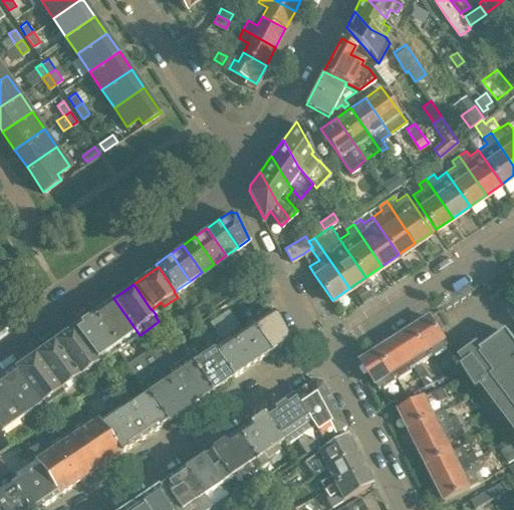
[(250,306),(244,297),(237,301),(243,310),(250,306)]
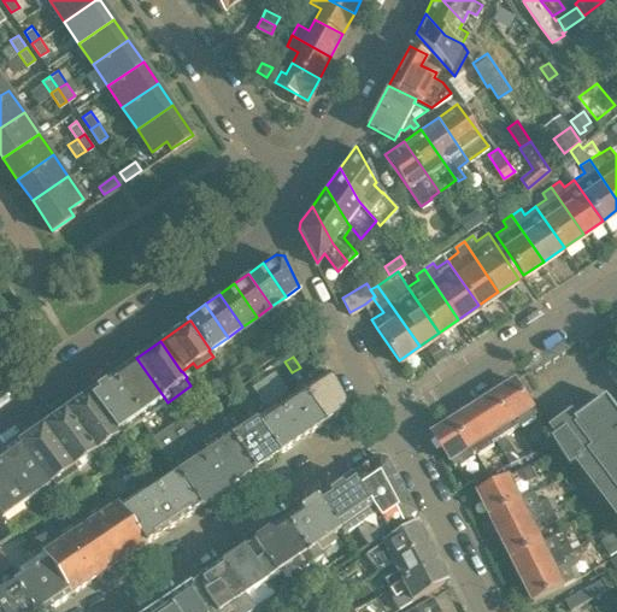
[(136,358),(113,374),(141,413),(163,398),(162,396),(163,395),(136,358)]
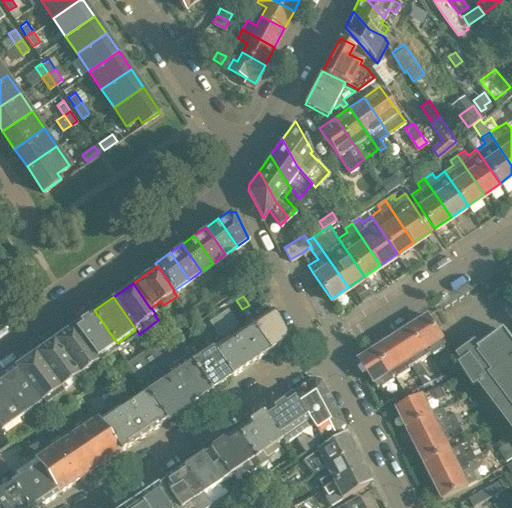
[(269,349),(282,340),(284,333),(267,299),(255,307),(260,315),(250,322),(269,349)]
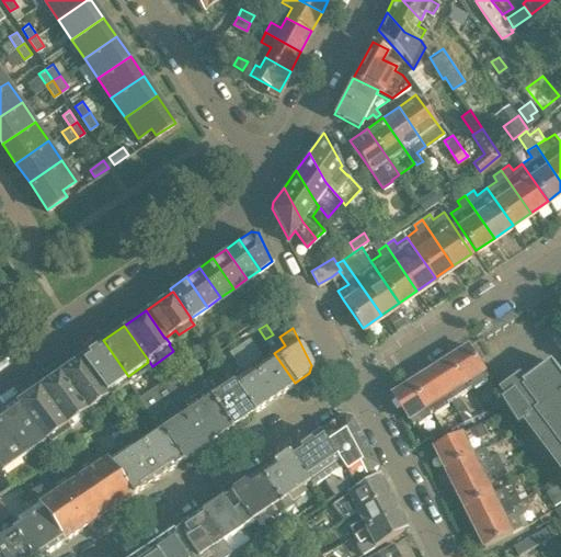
[(274,397),(295,383),(274,353),(265,360),(249,336),(239,343),(274,397)]
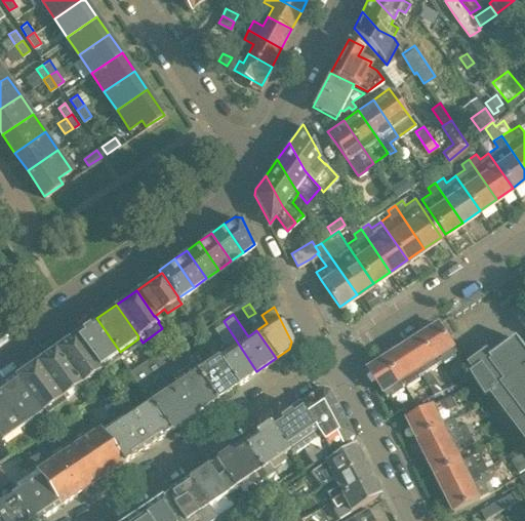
[(99,366),(120,352),(96,318),(77,332),(99,366)]
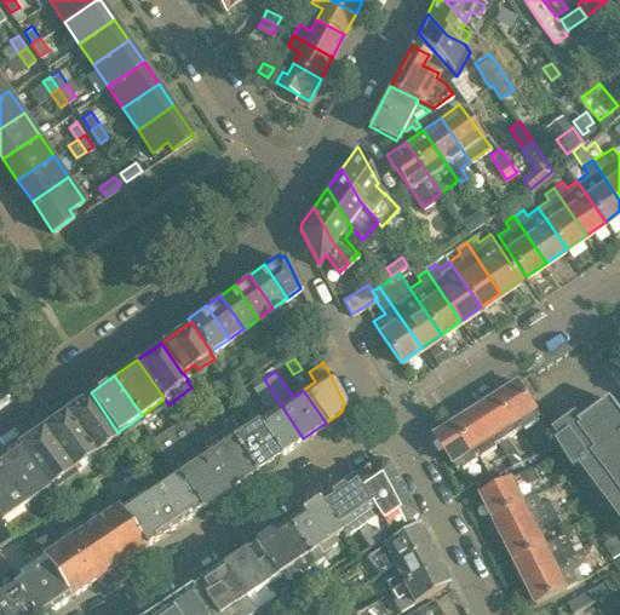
[(191,386),(202,402),(205,400),(211,395),(201,379),(191,386)]
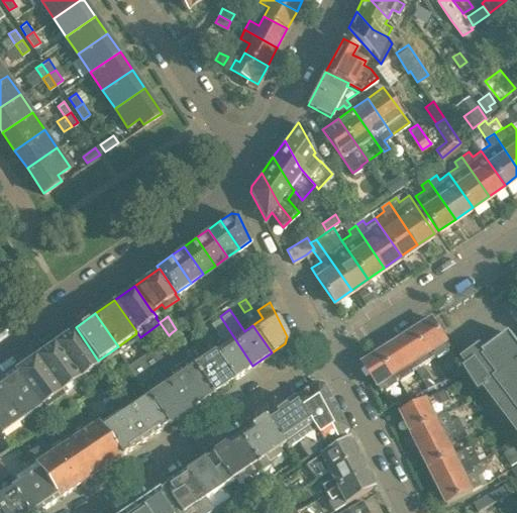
[(220,316),(210,322),(219,335),(216,338),(221,346),(215,350),(233,378),(252,366),(220,316)]
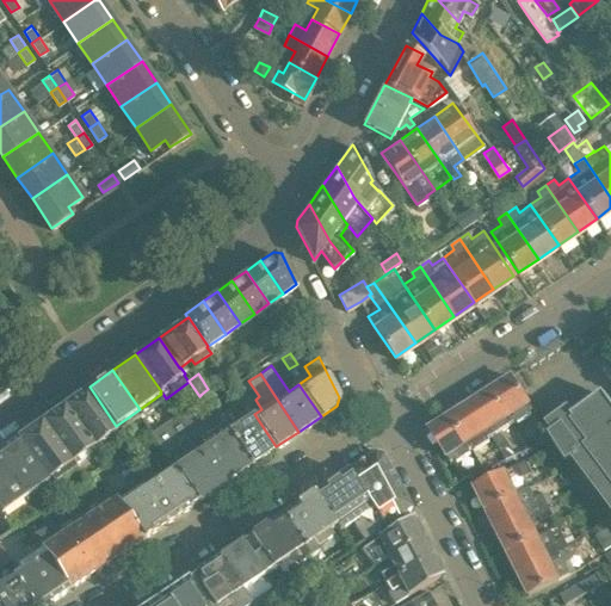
[(512,373),(491,387),(513,421),(517,419),(518,420),(531,413),(530,410),(534,408),(522,389),(512,373)]
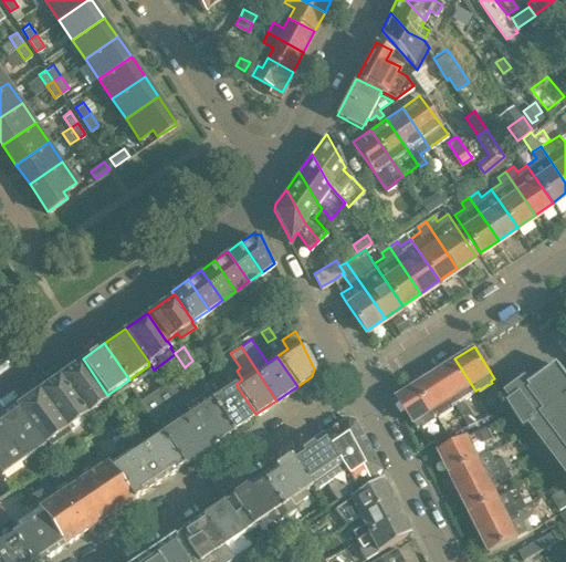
[(76,363),(59,375),(86,415),(90,418),(92,417),(94,416),(91,412),(103,403),(108,399),(106,396),(107,395),(83,358),(76,363)]
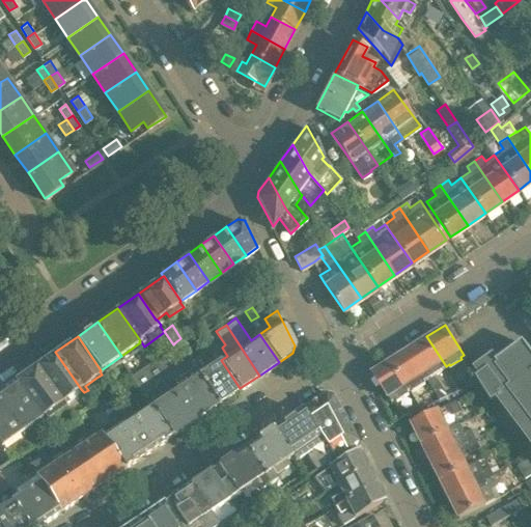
[(409,348),(427,378),(435,373),(446,366),(426,336),(409,348)]
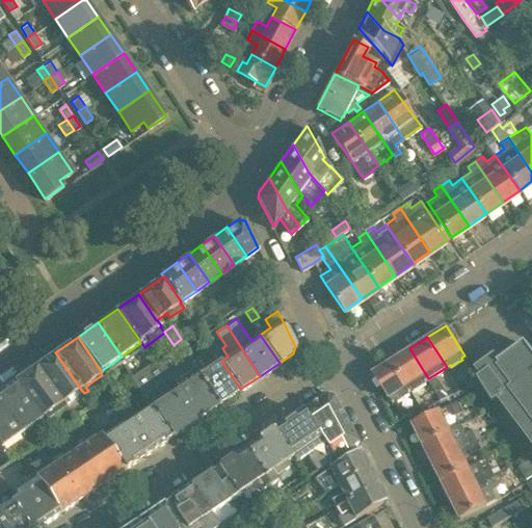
[(498,395),(531,440),(531,350),(525,340),(513,349),(509,344),(478,368),(484,375),(479,379),(491,399),(498,395)]
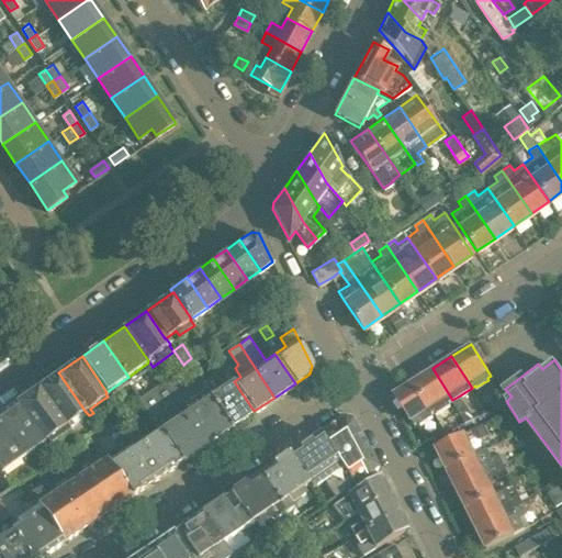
[(183,365),(165,377),(183,404),(181,405),(186,412),(187,411),(194,421),(191,423),(194,430),(198,427),(208,443),(228,428),(208,397),(206,398),(204,394),(205,394),(199,382),(186,363),(183,365)]
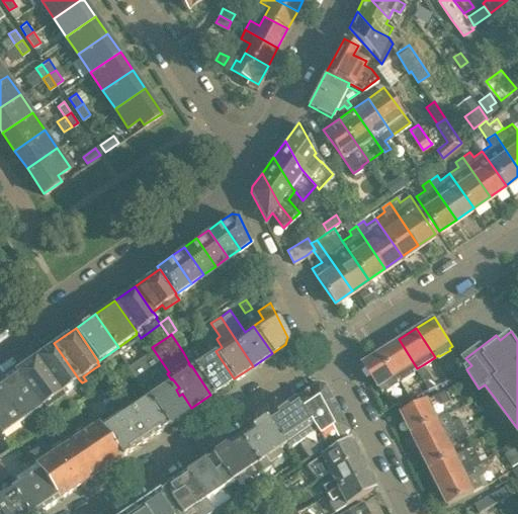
[(210,395),(234,378),(216,351),(206,337),(204,338),(183,352),(189,363),(188,363),(190,366),(191,365),(210,395)]
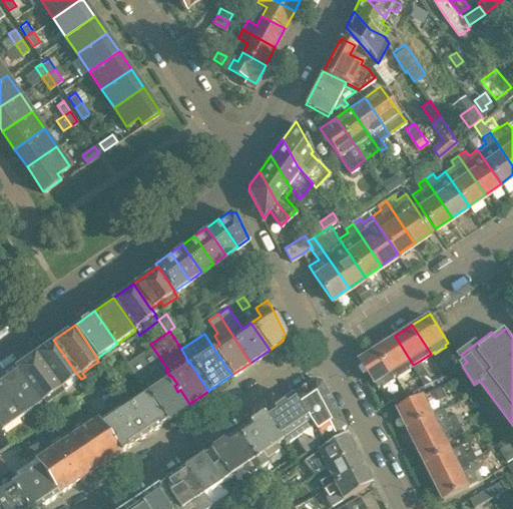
[(395,336),(377,347),(396,376),(398,375),(399,377),(411,369),(410,367),(413,365),(395,336)]
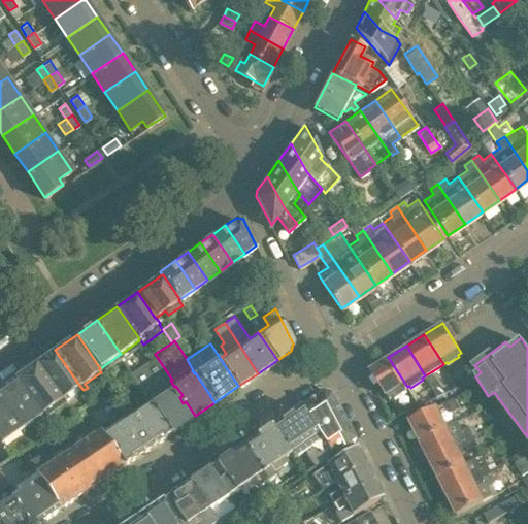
[(55,350),(35,363),(61,400),(64,404),(68,401),(65,397),(80,387),(55,350)]
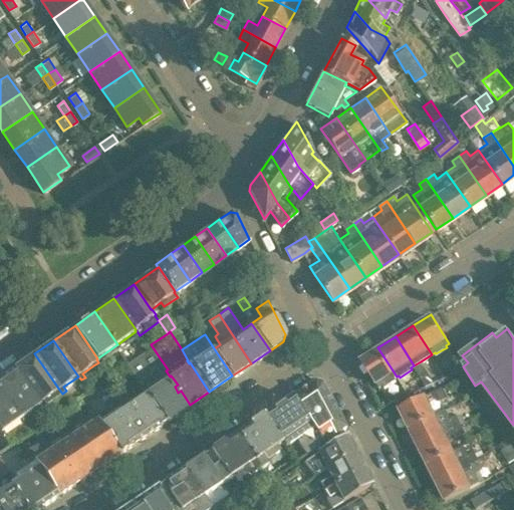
[(166,421),(190,405),(181,391),(178,393),(175,387),(178,385),(171,375),(170,376),(166,370),(168,369),(151,344),(126,361),(138,378),(156,365),(163,375),(155,380),(158,385),(147,393),(166,421)]
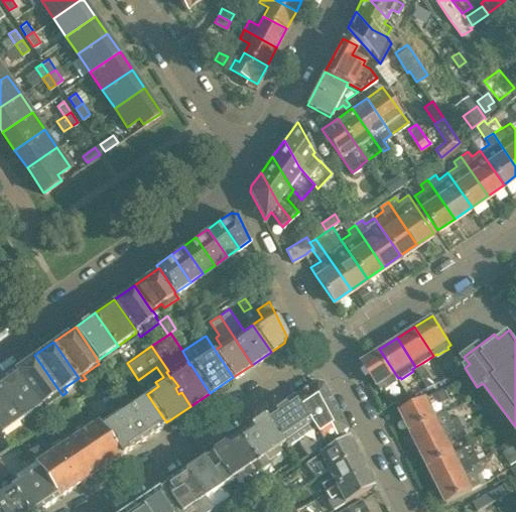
[(379,349),(362,361),(380,389),(384,387),(386,389),(398,381),(397,379),(398,378),(379,349)]
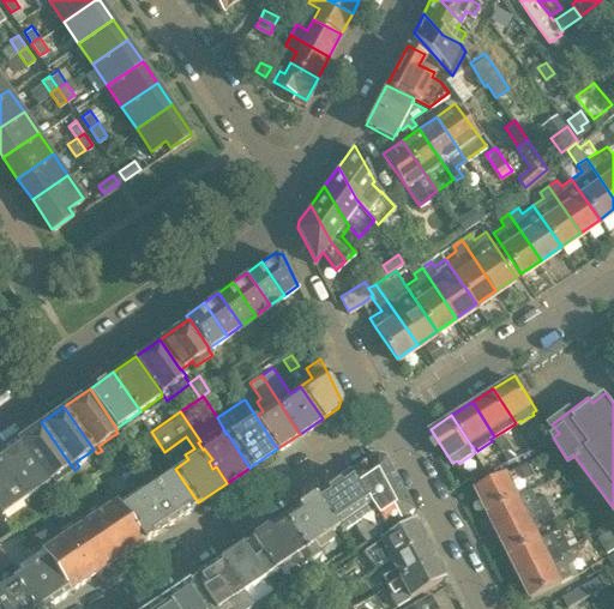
[(41,422),(16,440),(46,486),(48,484),(47,482),(49,481),(53,487),(64,478),(60,472),(71,465),(41,422)]
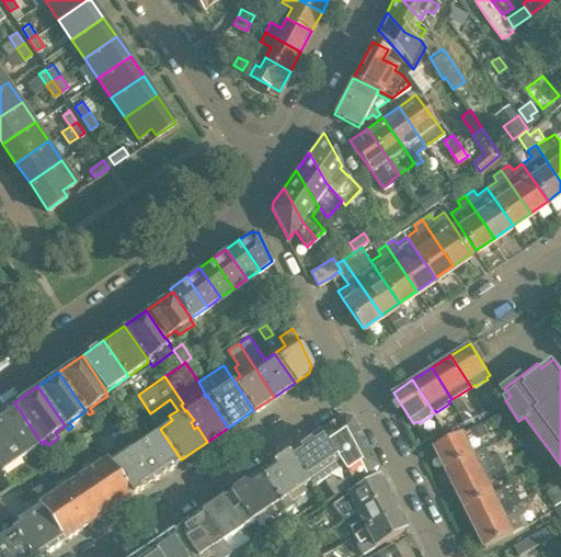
[(14,402),(0,411),(0,429),(20,459),(42,444),(14,402)]
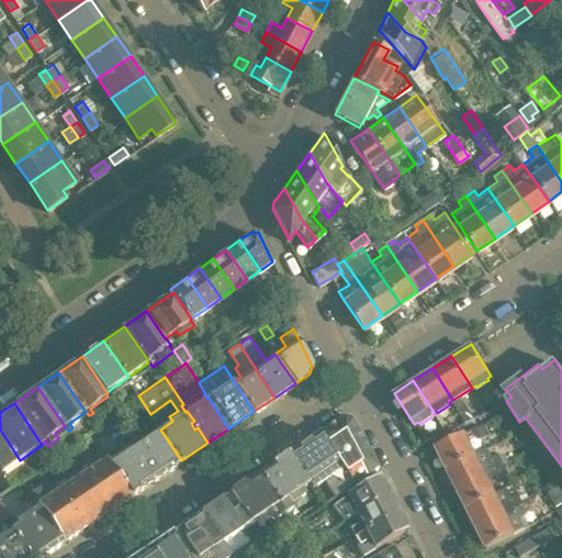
[(116,413),(122,421),(131,414),(126,406),(116,413)]
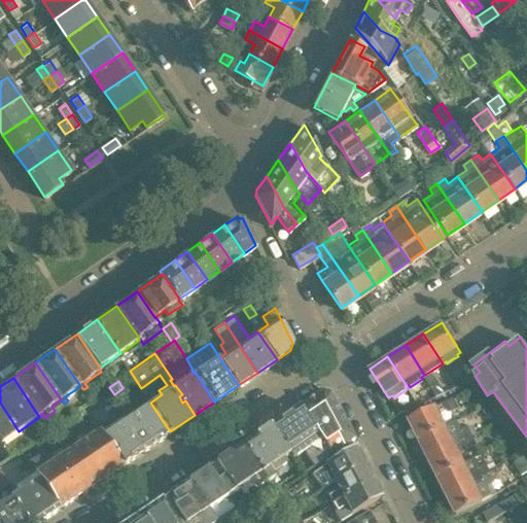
[(438,382),(431,386),(435,394),(444,390),(438,381),(438,382)]
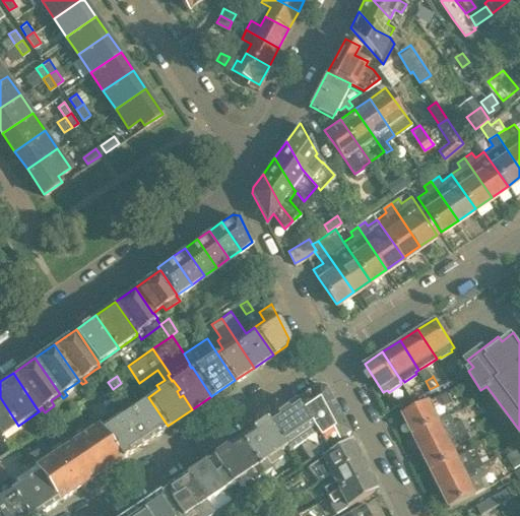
[(105,395),(113,389),(108,382),(99,388),(105,395)]
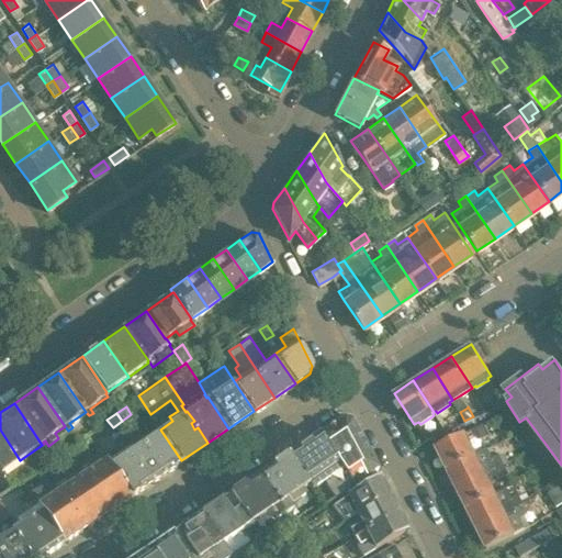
[(338,460),(345,472),(352,482),(378,466),(351,415),(345,414),(318,432),(338,460)]
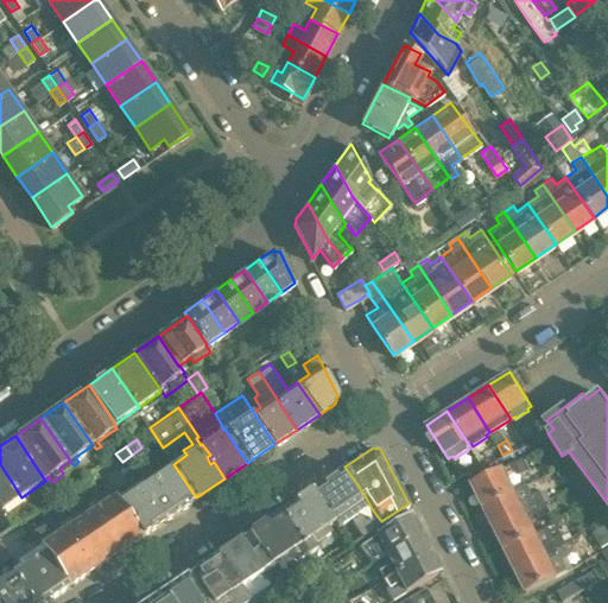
[(523,457),(502,467),(505,473),(515,467),(518,471),(527,467),(523,457)]
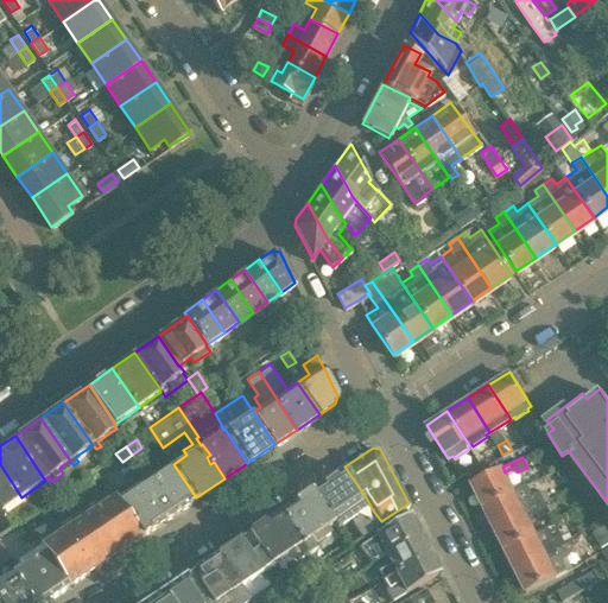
[(140,482),(118,497),(143,534),(196,497),(173,464),(171,461),(147,476),(150,480),(143,484),(140,482)]
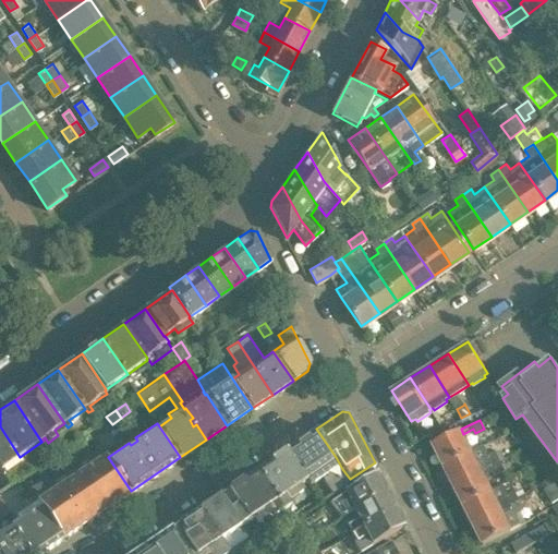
[(0,470),(20,457),(0,426),(0,470)]
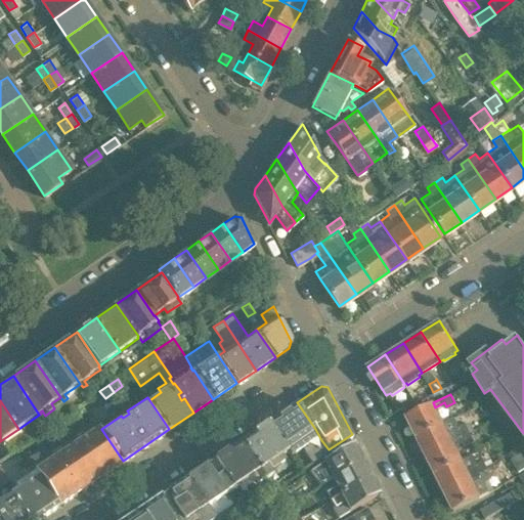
[(285,452),(288,450),(291,456),(303,447),(312,462),(329,449),(321,440),(315,429),(297,402),(265,424),(285,452)]
